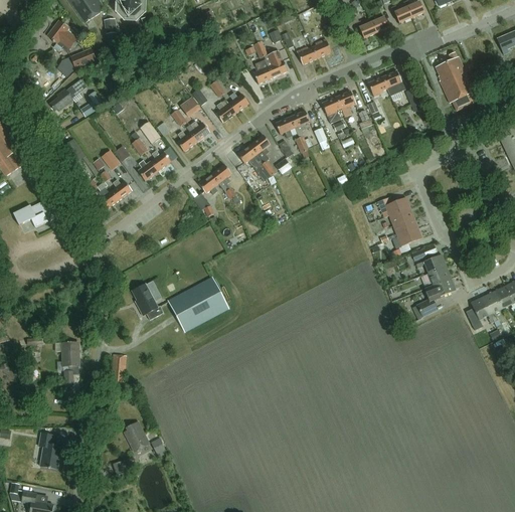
[(69,0),(84,21),(106,8),(100,0),(69,0)]
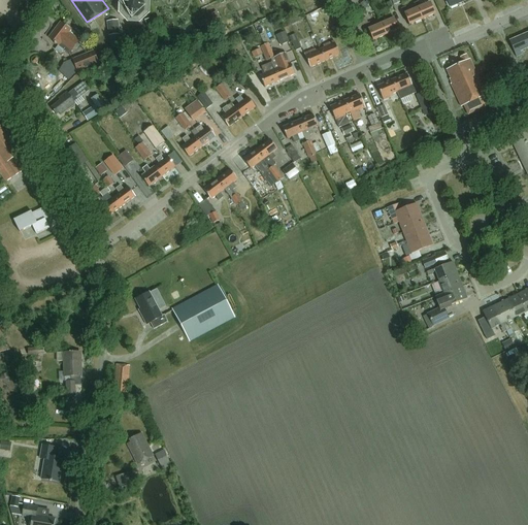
[(143,2),(141,0),(125,0),(124,1),(124,9),(130,14),(137,15),(143,9),(143,2)]
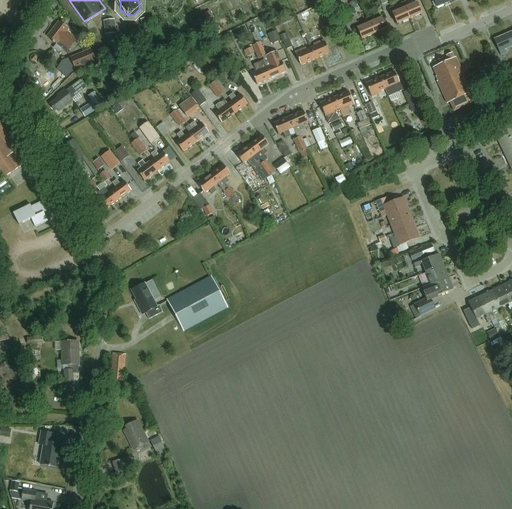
[(404,0),(401,1),(403,7),(405,6),(409,17),(422,11),(417,1),(408,5),(406,0),(404,0)]
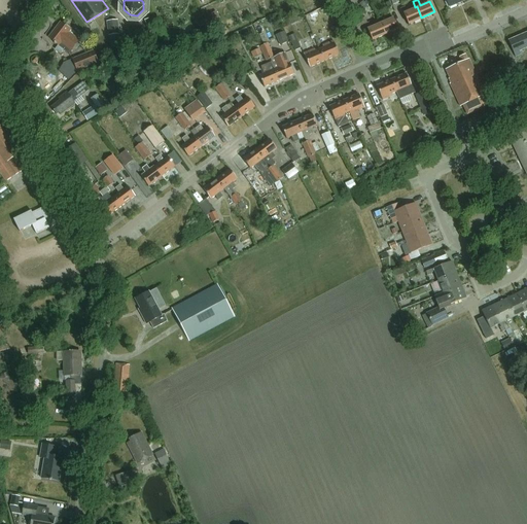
[(405,4),(400,6),(402,12),(403,12),(409,23),(421,18),(417,6),(415,7),(408,10),(405,4)]
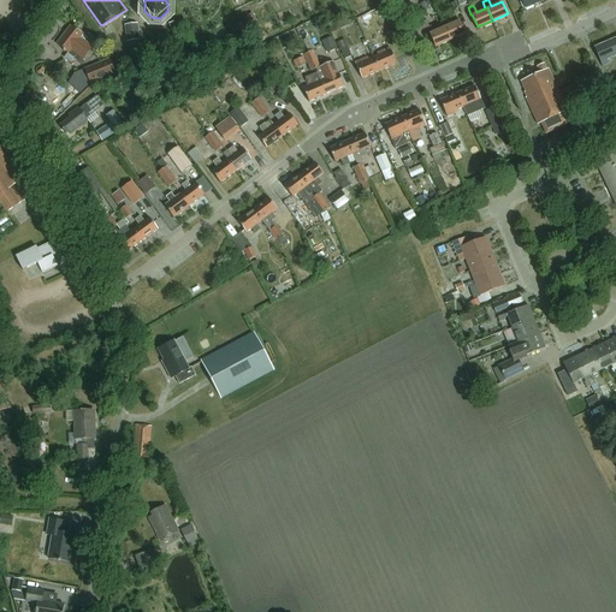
[(347,16),(337,19),(338,23),(335,24),(336,28),(349,22),(347,16)]
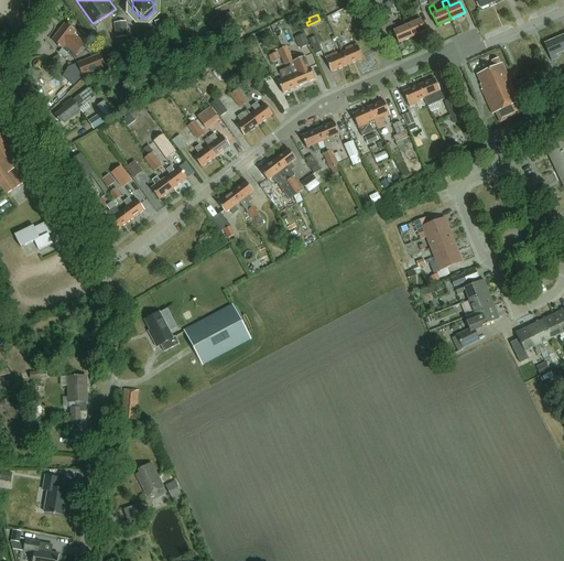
[(409,15),(403,18),(405,24),(407,23),(412,35),(426,29),(421,18),(411,22),(409,15)]
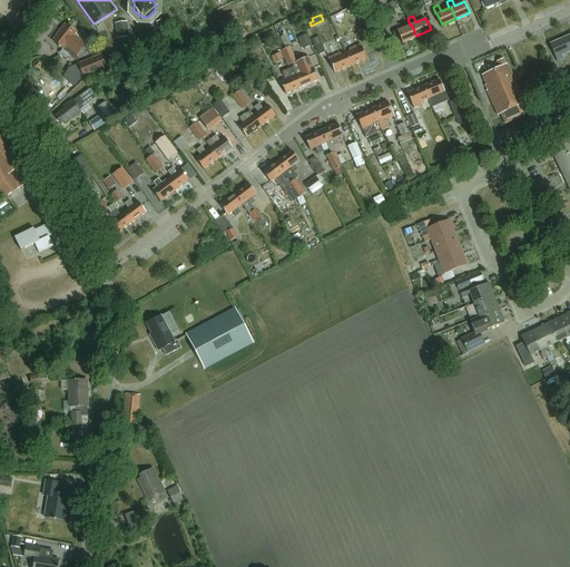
[(128,31),(127,20),(116,21),(117,37),(119,37),(121,49),(134,48),(131,30),(128,31)]
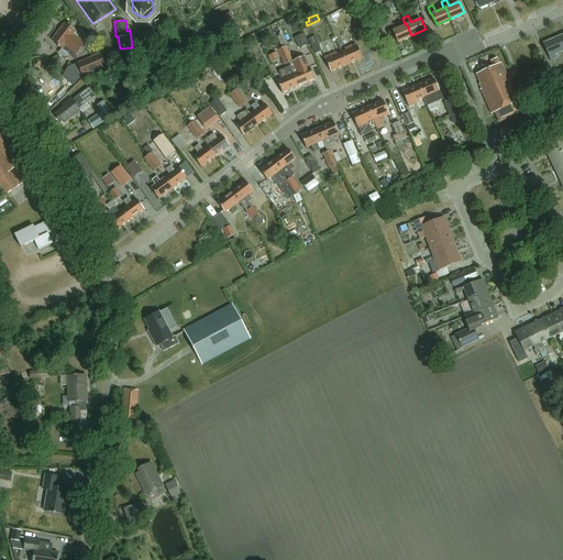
[(74,32),(75,30),(64,22),(52,39),(58,44),(59,45),(59,44),(74,55),(85,41),(74,32)]
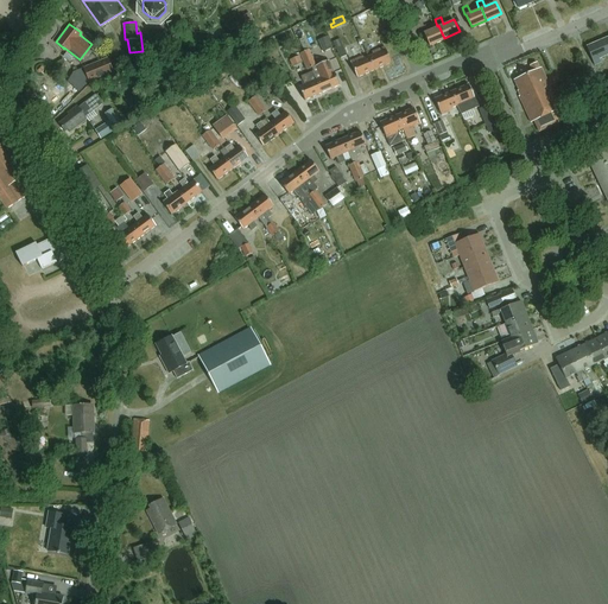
[(425,24),(420,26),(423,32),(424,32),(430,44),(444,38),(438,25),(437,26),(429,30),(425,24)]
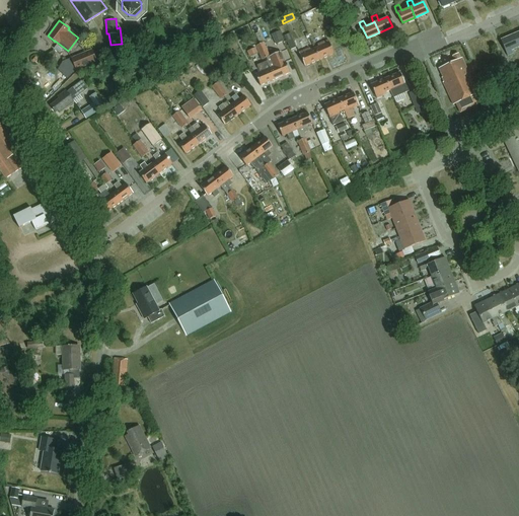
[(281,28),(273,31),(277,42),(284,39),(281,28)]
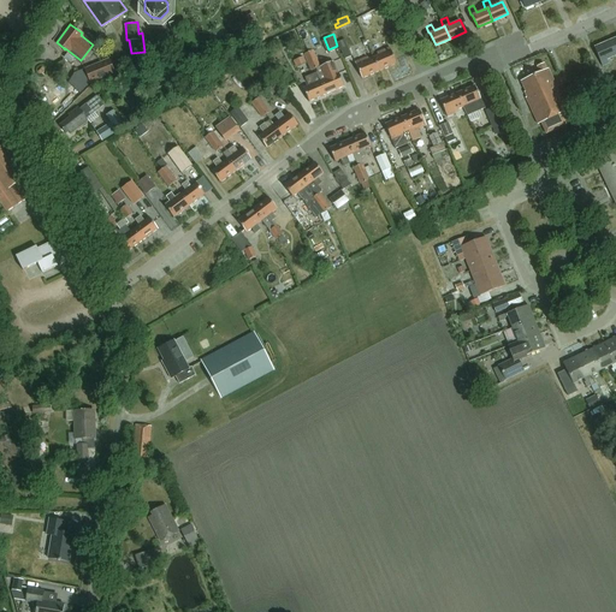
[(615,37),(615,36),(594,46),(602,64),(608,61),(606,58),(615,53),(615,37)]
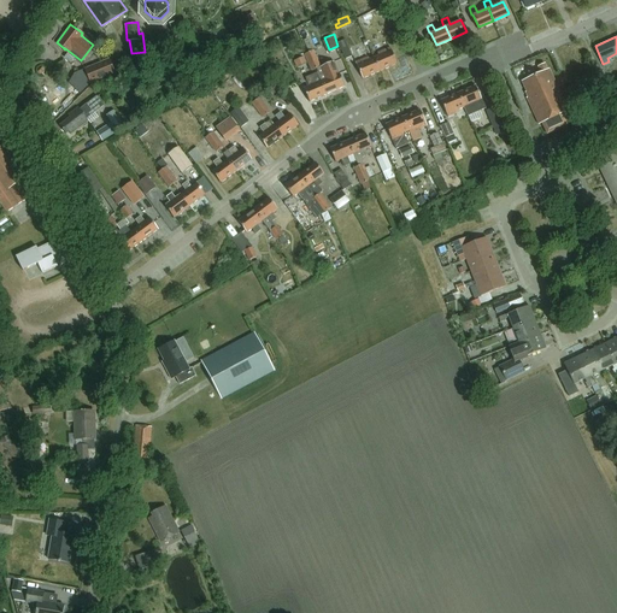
[(345,37),(338,40),(346,57),(353,53),(345,37)]
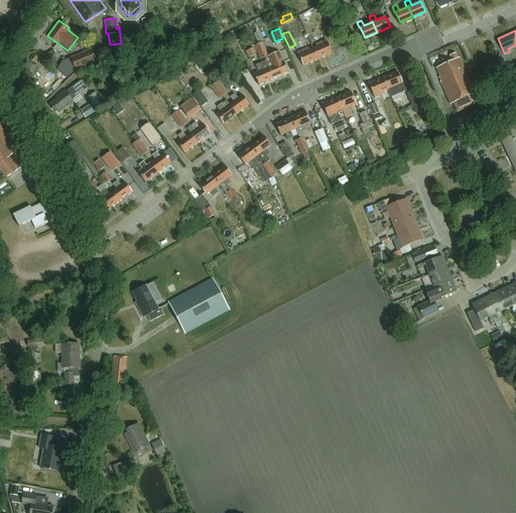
[(144,45),(154,41),(151,33),(141,37),(144,45)]
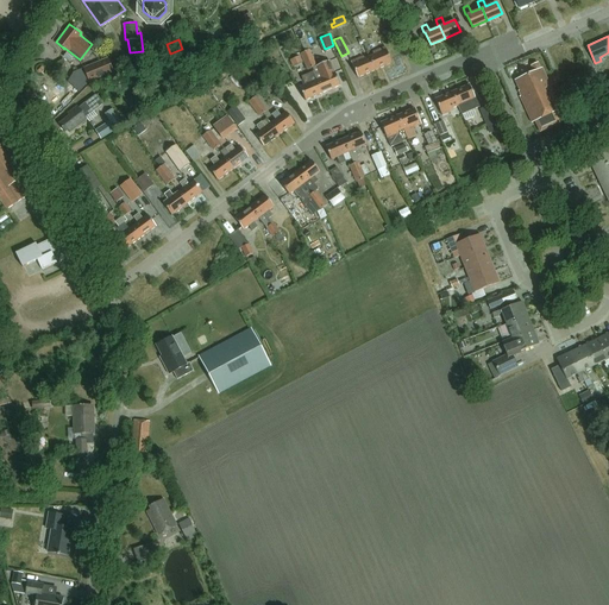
[(369,55),(375,68),(393,61),(385,45),(372,50),(374,52),(369,55)]
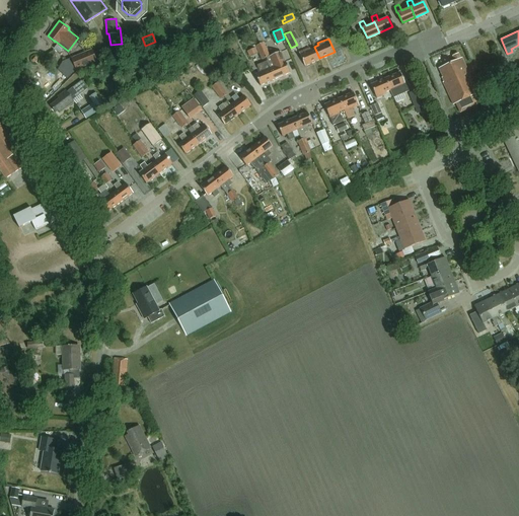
[(266,56),(270,54),(264,41),(260,43),(266,56)]
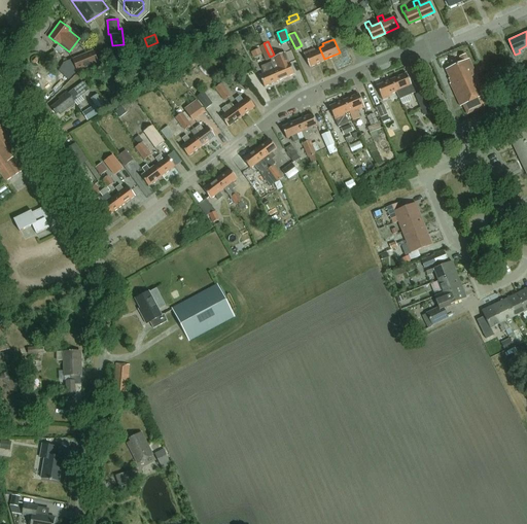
[(264,43),(260,44),(266,59),(270,57),(264,43)]
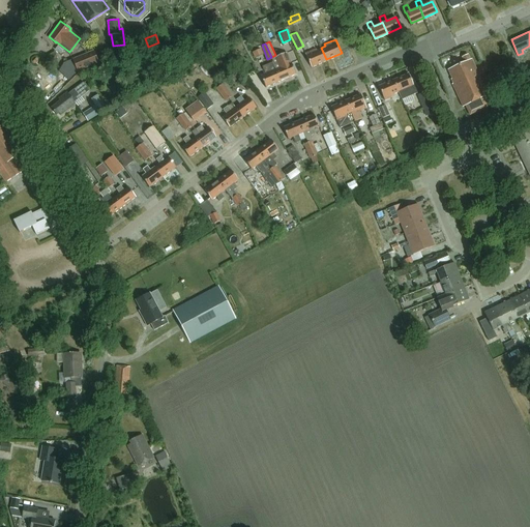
[(326,59),(321,48),(317,50),(316,48),(305,52),(312,66),(326,59)]
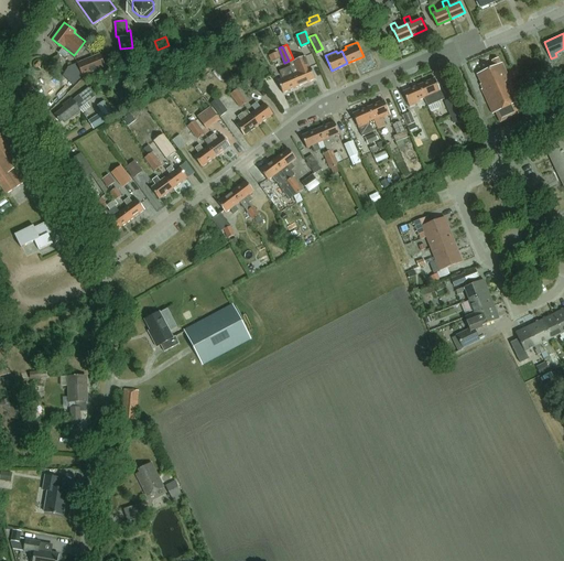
[(68,65),(64,72),(74,83),(82,75),(105,65),(99,52),(68,65)]
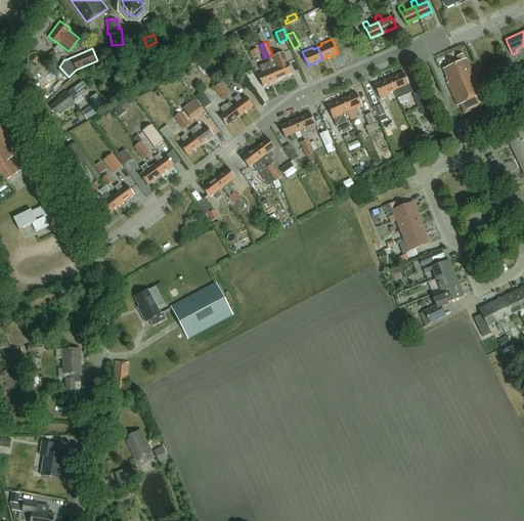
[(270,60),(277,78),(293,72),(284,50),(272,54),(268,56),(270,60)]
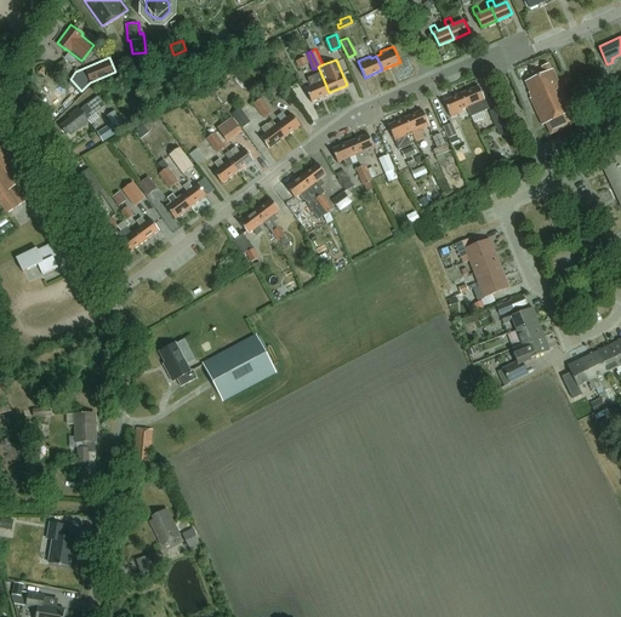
[(543,72),(525,80),(533,95),(530,96),(542,123),(546,121),(551,132),(570,124),(570,123),(575,120),(571,110),(571,109),(553,68),(551,68),(548,62),(541,64),(543,72)]
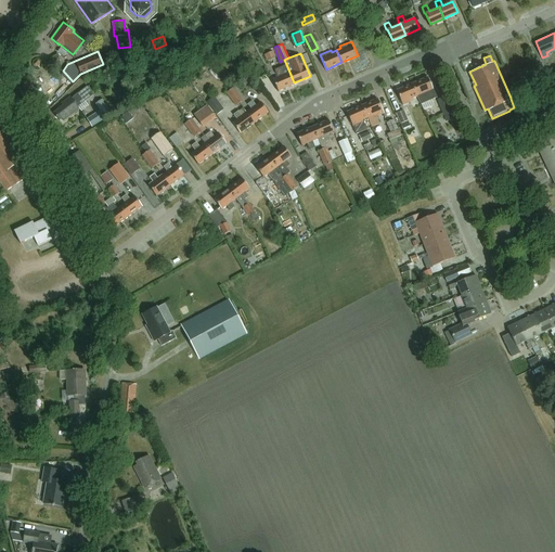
[(279,90),(294,82),(286,64),(275,68),(278,75),(273,77),(279,90)]
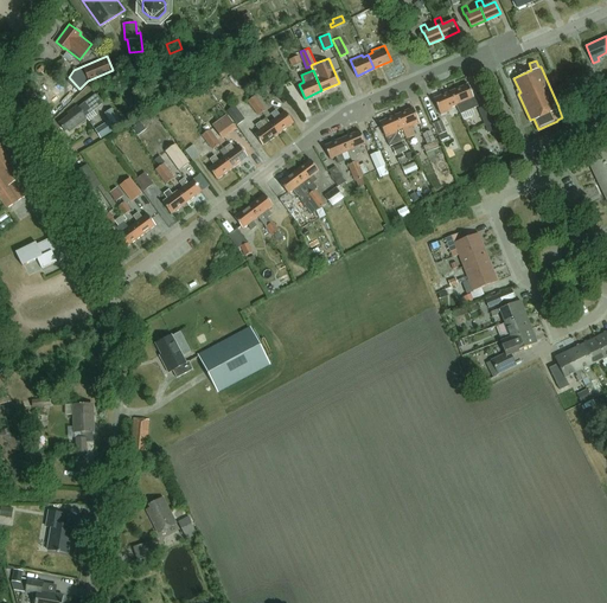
[(467,82),(451,89),(457,103),(460,111),(477,104),(474,98),(467,82)]
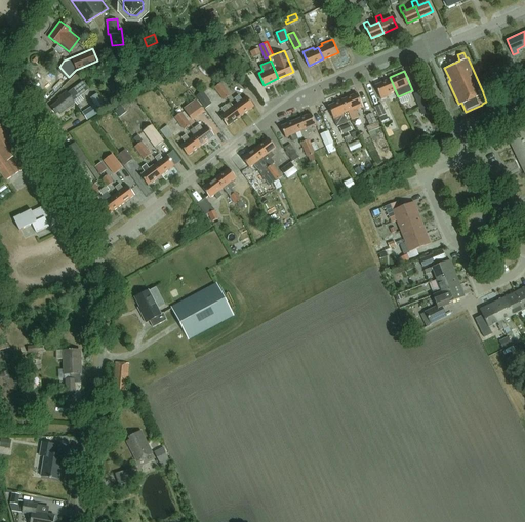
[(391,91),(395,89),(390,77),(375,83),(380,97),(392,93),(391,91)]
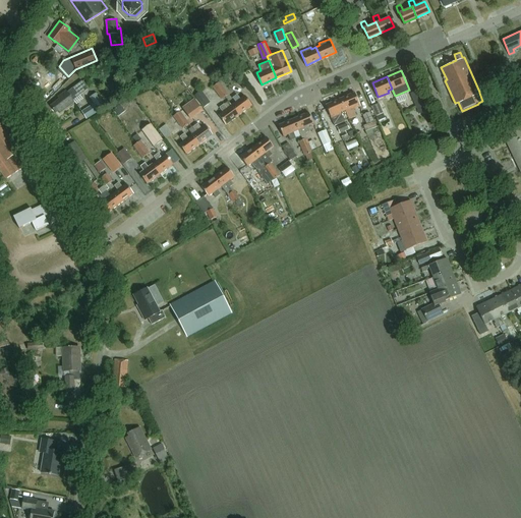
[(88,88),(81,79),(67,91),(66,89),(57,96),(59,98),(50,104),(55,111),(58,110),(59,111),(74,100),(73,98),(88,88)]
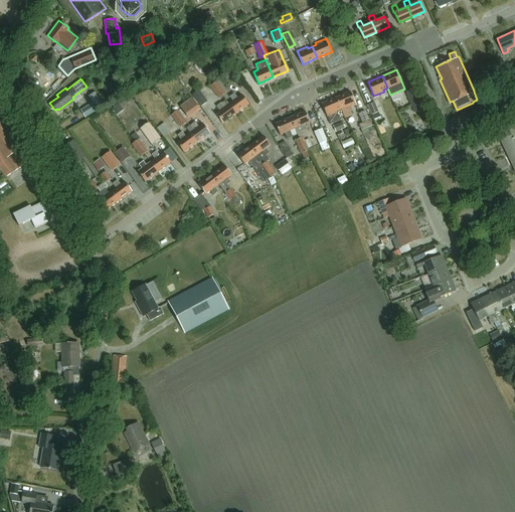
[(213,82),(222,95),(225,92),(216,79),(213,82)]
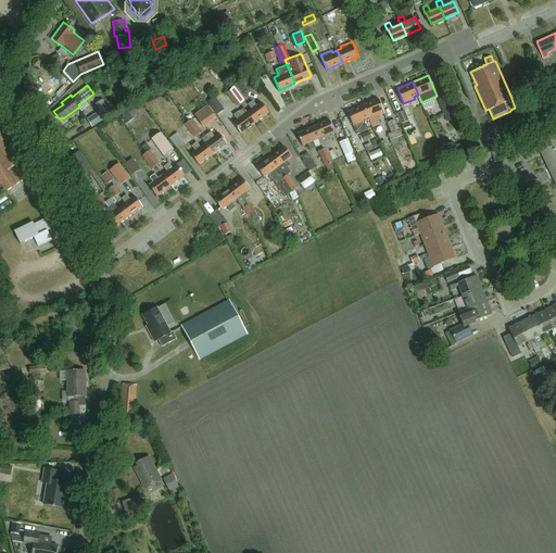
[(237,104),(240,102),(230,89),(227,91),(237,104)]
